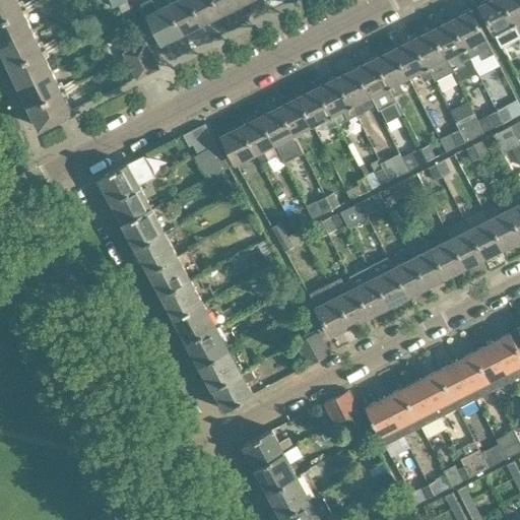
[(0,0),(0,19),(23,8),(18,0),(0,0)]
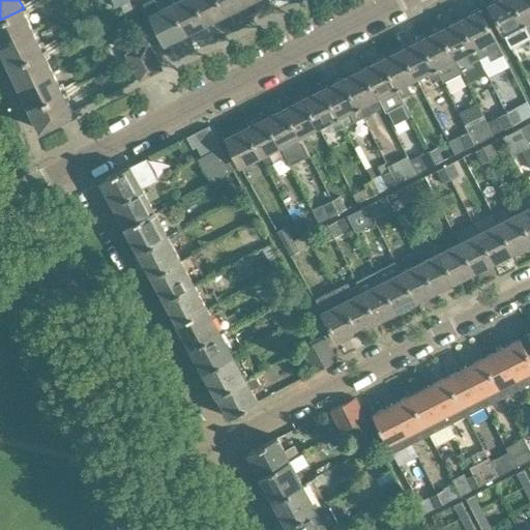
[(185,33),(171,3),(160,8),(155,0),(148,0),(143,3),(164,45),(172,40),(173,41),(185,35),(184,33),(185,33)]
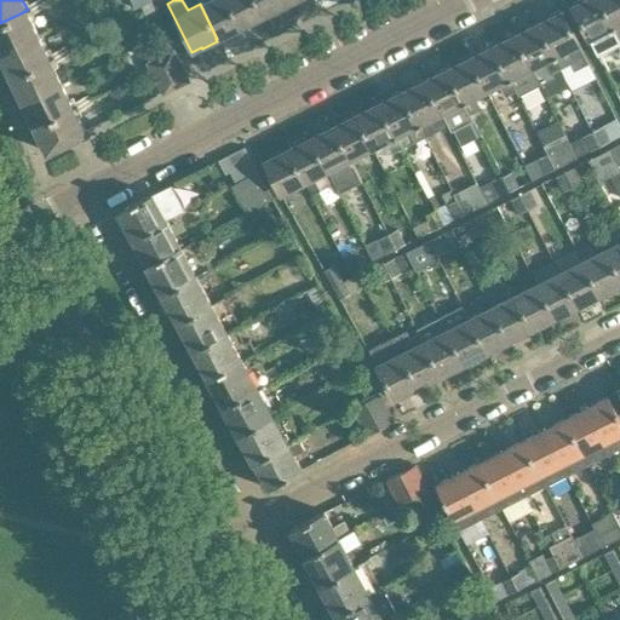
[(240,27),(227,0),(207,0),(200,4),(217,39),(227,34),(230,35),(237,32),(237,28),(240,27)]
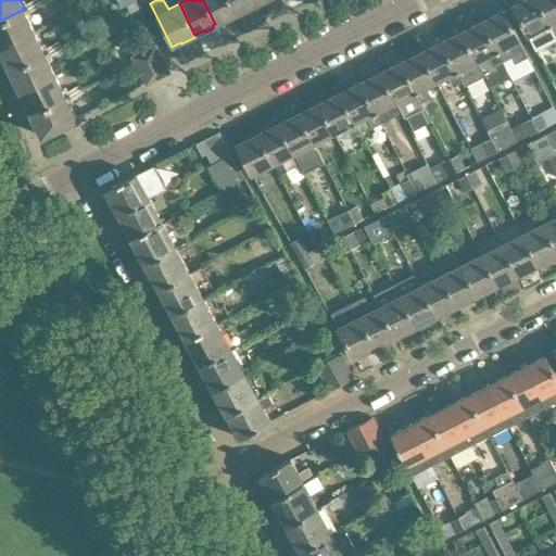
[(236,14),(228,0),(203,0),(215,24),(224,20),(226,22),(234,17),(234,15),(236,14)]
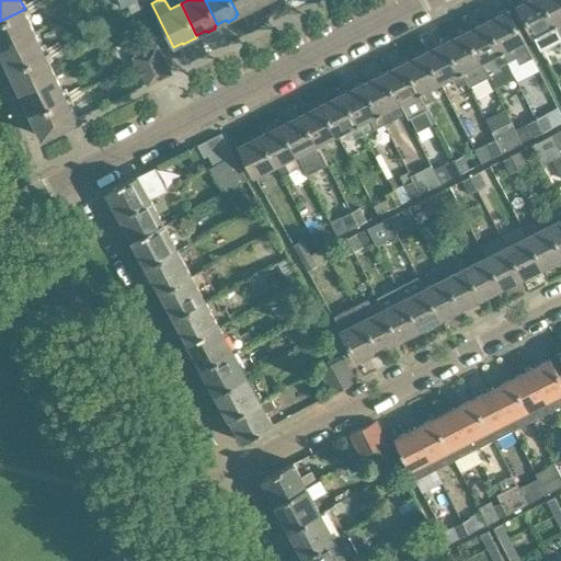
[(259,3),(256,0),(230,0),(238,14),(247,10),(249,11),(256,8),(256,6),(259,3)]
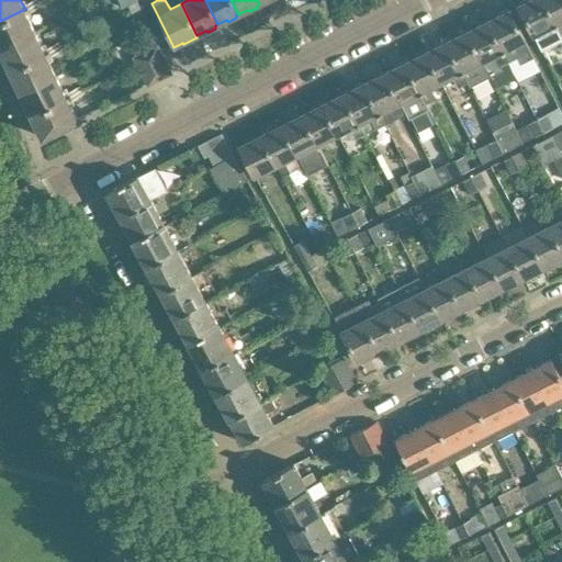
[(520,4),(519,4),(541,49),(561,38),(561,37),(560,35),(542,0),(523,0),(520,1),(520,4)]
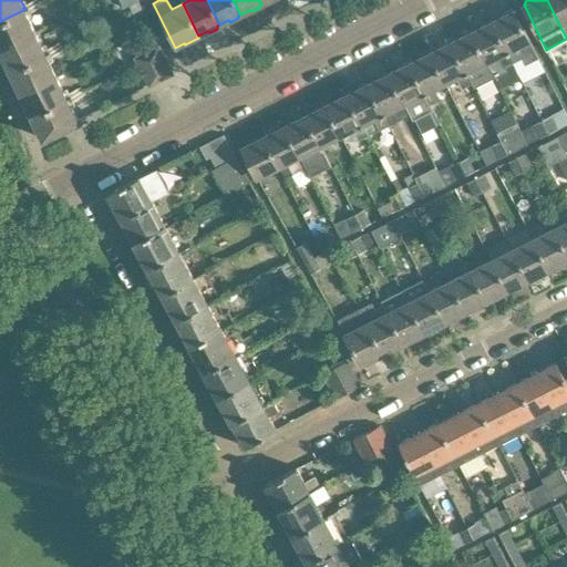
[(566,0),(547,0),(565,35),(566,33),(566,0)]
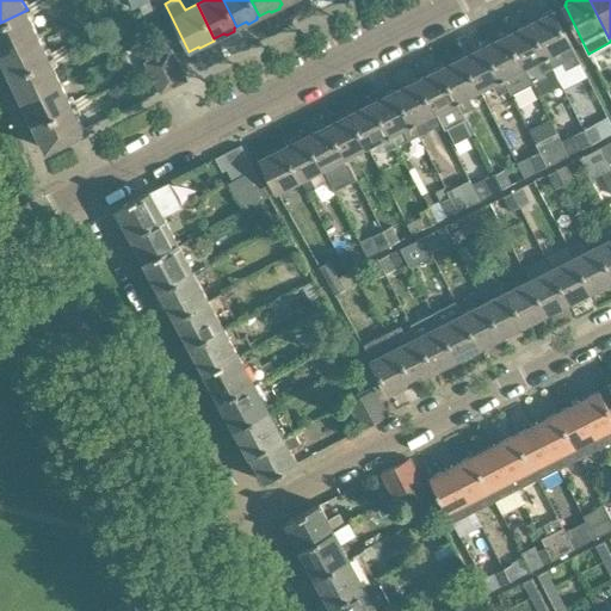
[(0,53),(39,34),(28,10),(0,23),(0,53)]
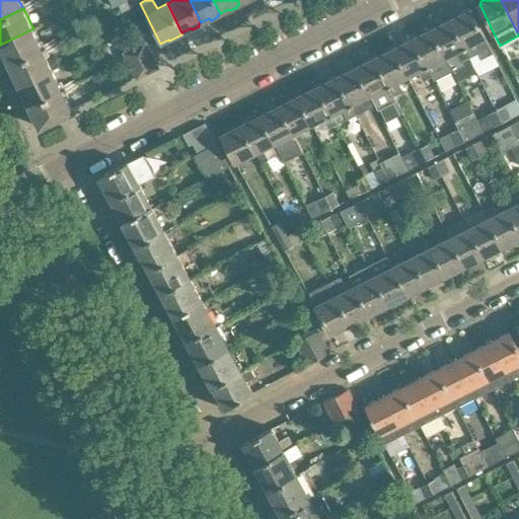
[(492,51),(470,10),(467,8),(461,11),(461,14),(451,19),(469,56),(479,51),(482,56),(492,51)]
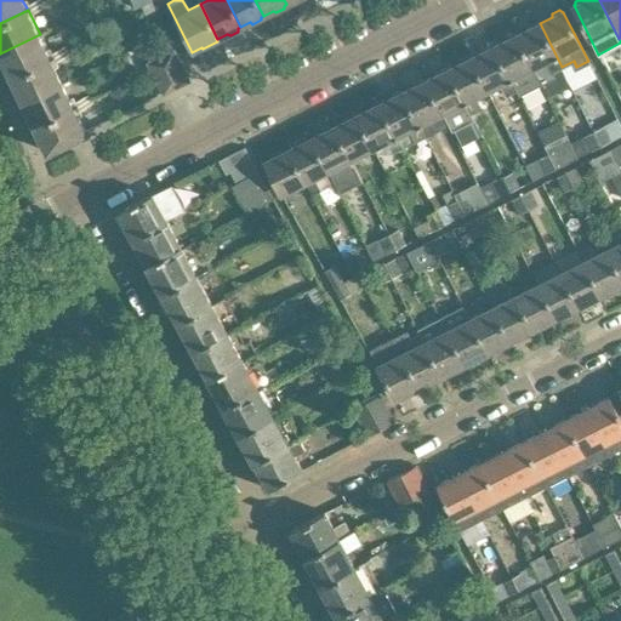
[(562,67),(540,23),(536,21),(530,24),(530,28),(518,34),(540,79),(542,84),(554,77),(552,72),(562,67)]
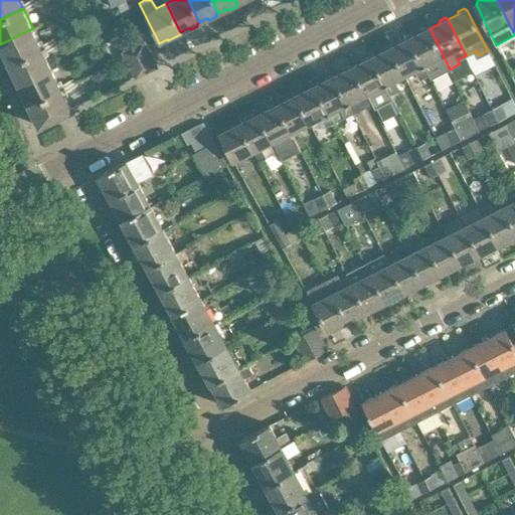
[(0,45),(9,64),(42,48),(40,44),(53,38),(46,22),(33,28),(0,44),(0,45)]
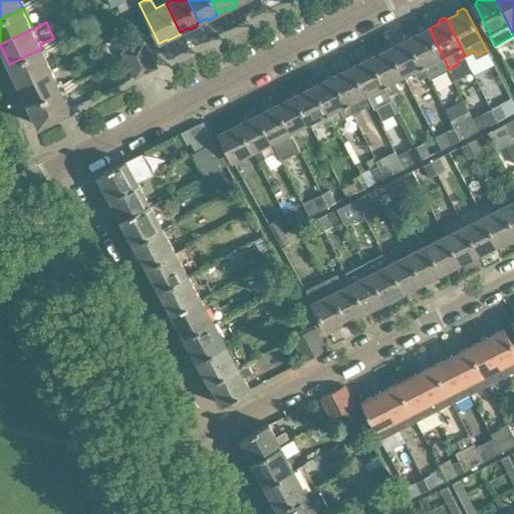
[(447,65),(429,28),(426,27),(420,30),(419,33),(410,37),(429,74),(430,78),(449,69),(447,65)]
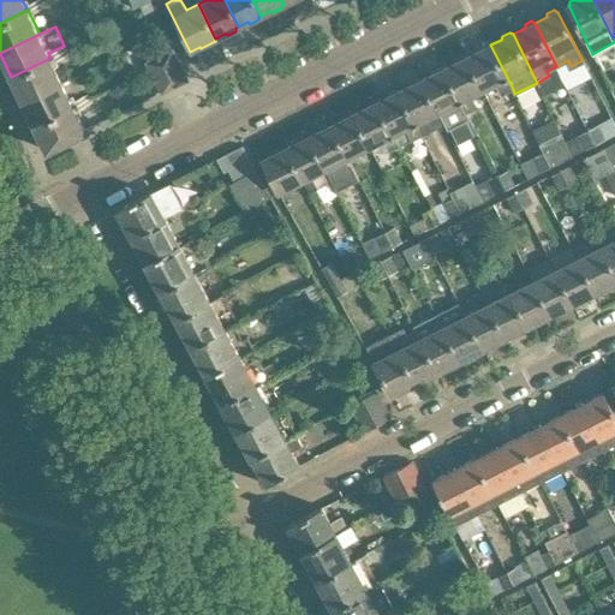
[(513,89),(490,45),(490,46),(487,43),(479,47),(479,51),(467,57),(466,57),(483,88),(495,82),(502,95),(513,89)]
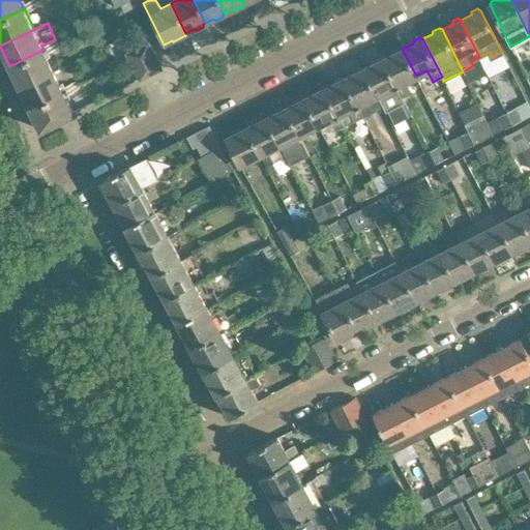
[(163,68),(153,50),(149,42),(125,54),(139,81),(163,68)]
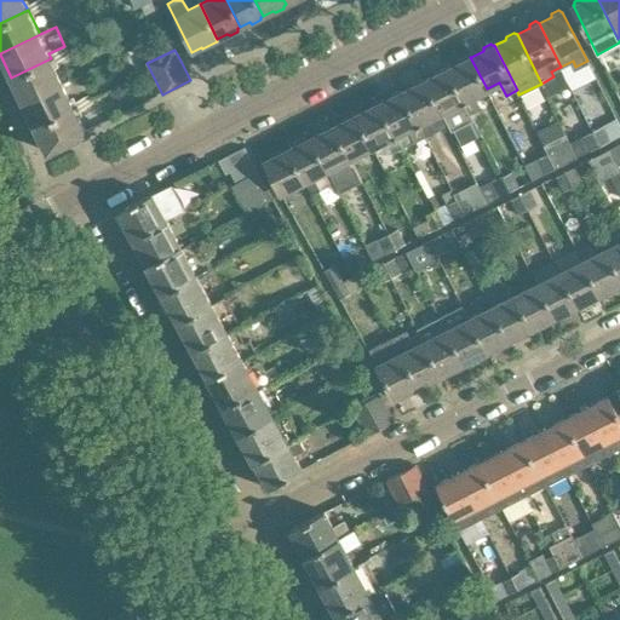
[(487,89),(470,57),(468,56),(460,59),(460,63),(449,68),(448,68),(470,113),(481,108),(475,96),(487,89)]
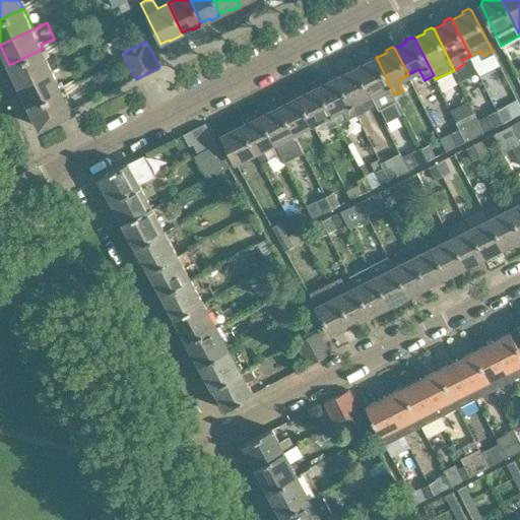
[(19,85),(53,70),(43,49),(9,65),(19,85)]
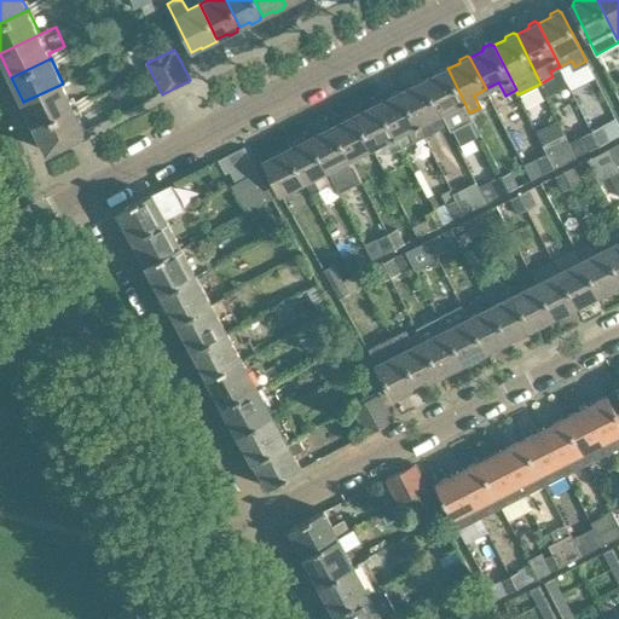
[(469,113),(447,68),(445,67),(437,70),(437,74),(424,80),(441,111),(447,123),(451,129),(452,129),(460,145),(478,137),(469,121),(473,119),(469,113)]
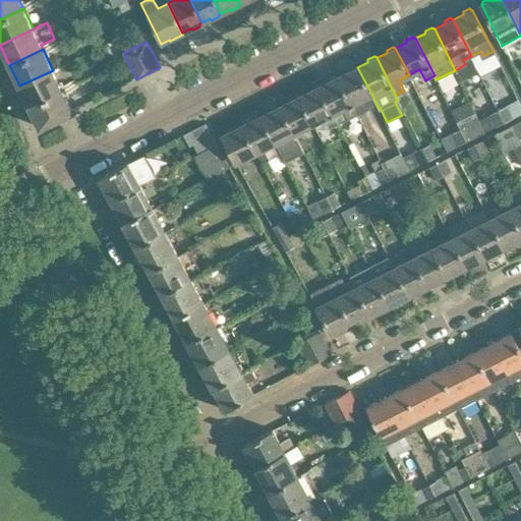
[(371,94),(357,67),(355,66),(348,69),(348,72),(340,76),(337,75),(336,75),(356,114),(377,104),(371,94)]
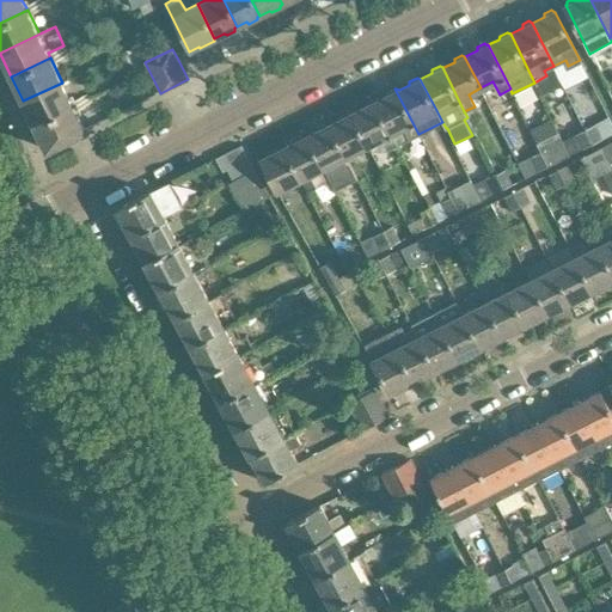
[(35,126),(74,106),(62,83),(23,101),(35,126)]
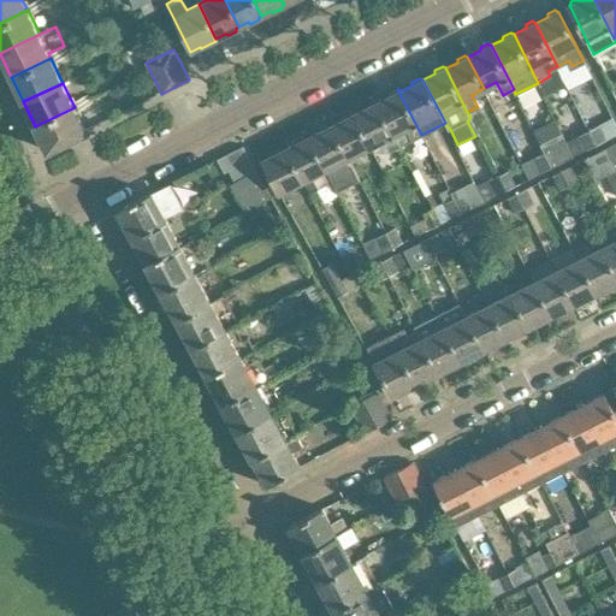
[(421,135),(397,89),(390,93),(390,96),(379,102),(375,100),(374,100),(398,147),(421,135)]
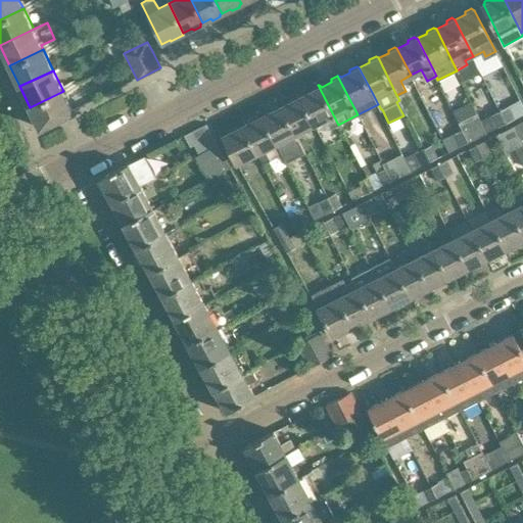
[(338,125),(318,85),(312,89),(312,92),(301,97),(315,124),(325,119),(331,129),(338,125)]
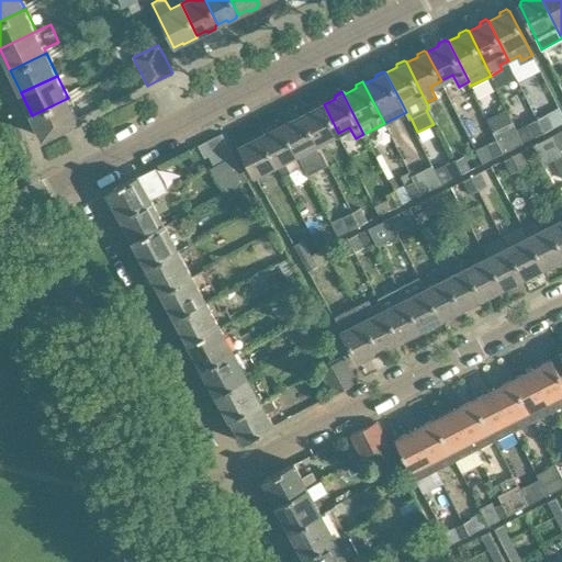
[(79,120),(68,98),(32,115),(43,137),(79,120)]
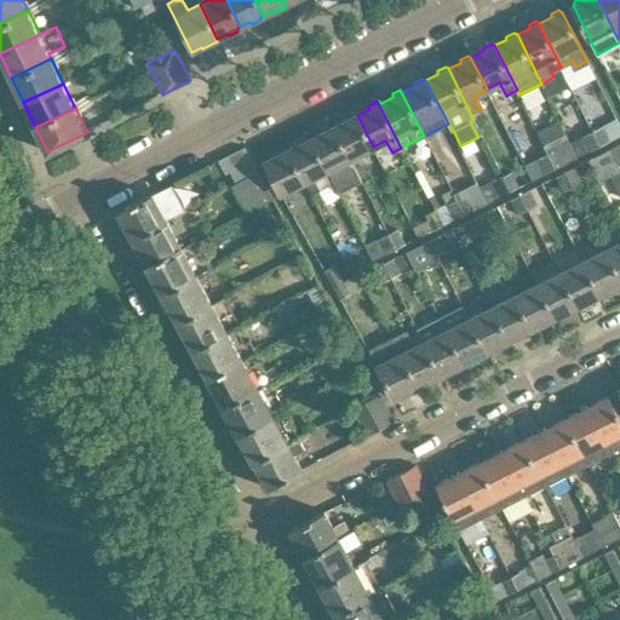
[(373,147),(357,115),(354,116),(351,114),(343,119),(343,122),(333,127),(350,158),(373,147)]
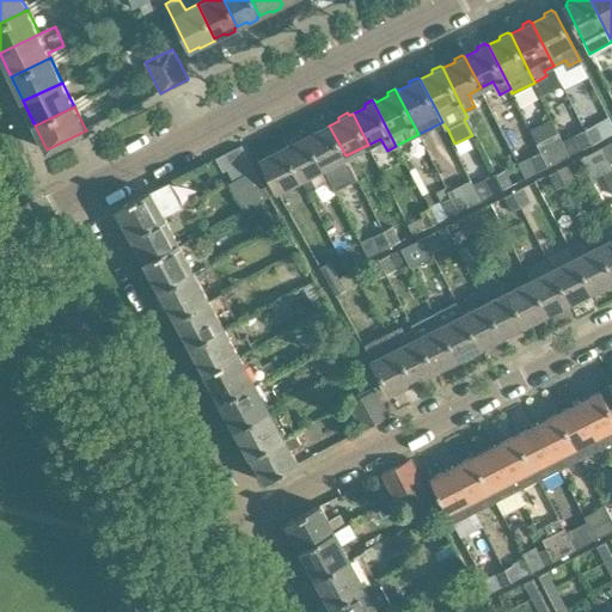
[(603,139),(595,123),(586,129),(593,144),(603,139)]
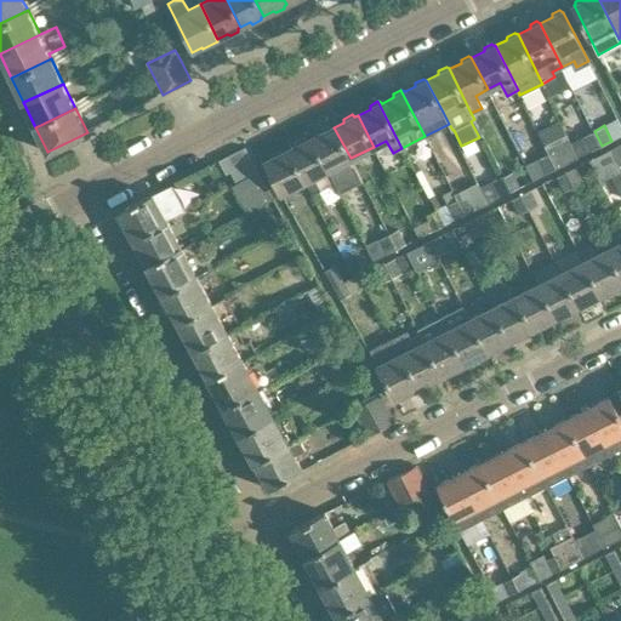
[(351,158),(334,127),(332,127),(329,126),(322,130),(322,134),(311,138),(334,183),(335,182),(340,192),(362,180),(355,170),(357,169),(351,158)]
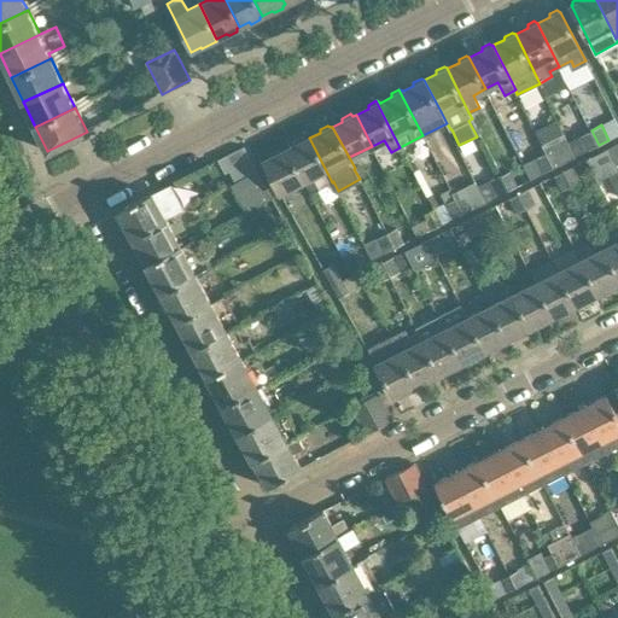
[(599,145),(592,130),(567,141),(575,156),(599,145)]
